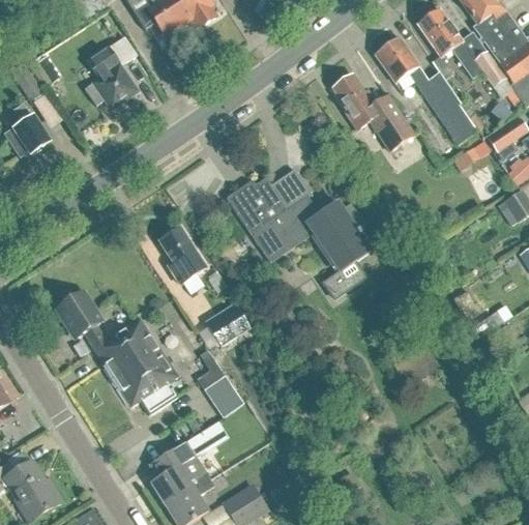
[(146,0),(148,3),(142,7),(158,32),(176,23),(176,24),(185,18),(190,25),(215,9),(209,0),(146,0)]
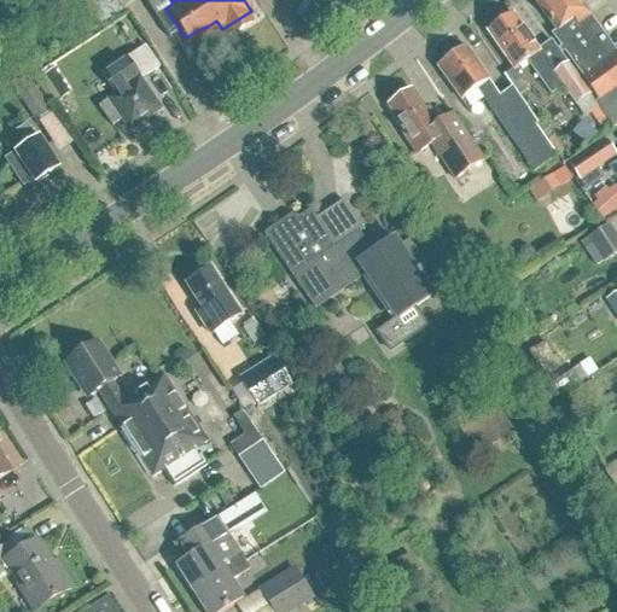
[(611,124),(616,120),(616,52),(580,0),(535,0),(556,29),(552,33),(583,77),(580,80),(611,124)]
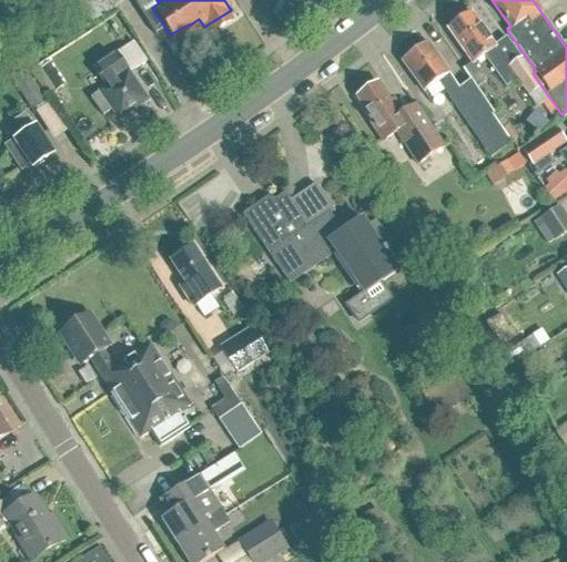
[(505,33),(493,42),(469,10),(446,27),(469,59),(471,61),(483,53),(505,83),(515,75),(506,63),(519,54),(505,33)]
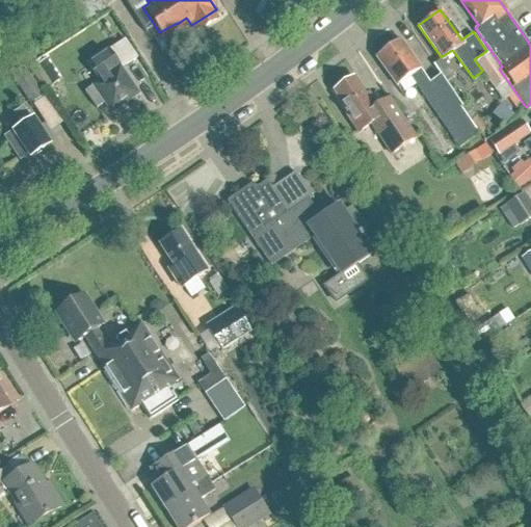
[(421,64),(400,36),(375,54),(395,82),(421,64)]
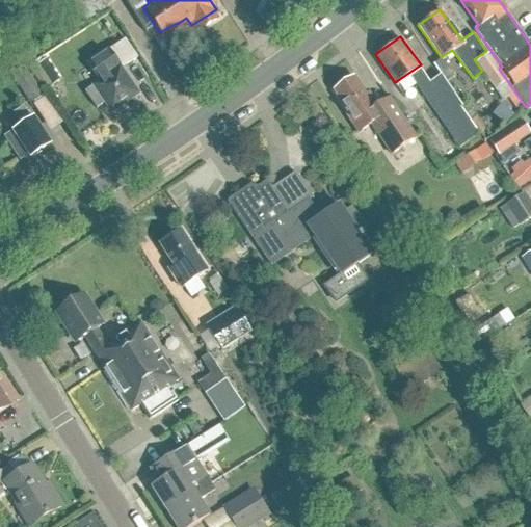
[(96,105),(104,99),(110,108),(135,90),(118,66),(121,63),(108,46),(86,61),(99,79),(84,88),(96,105)]
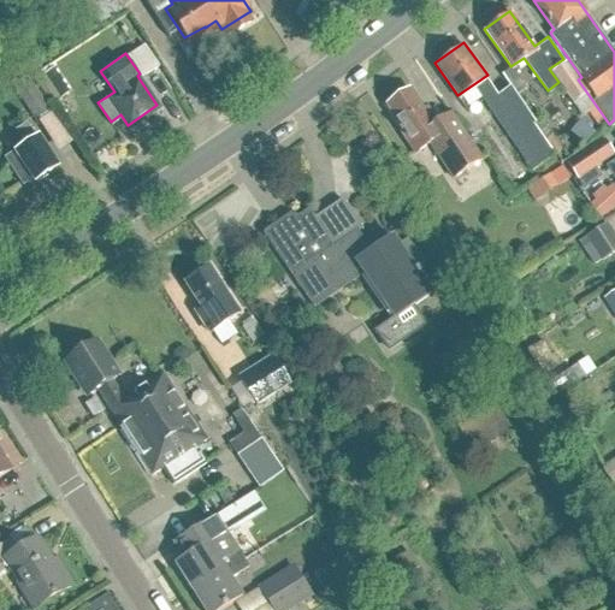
[(586,92),(562,60),(550,69),(573,101),(586,92)]
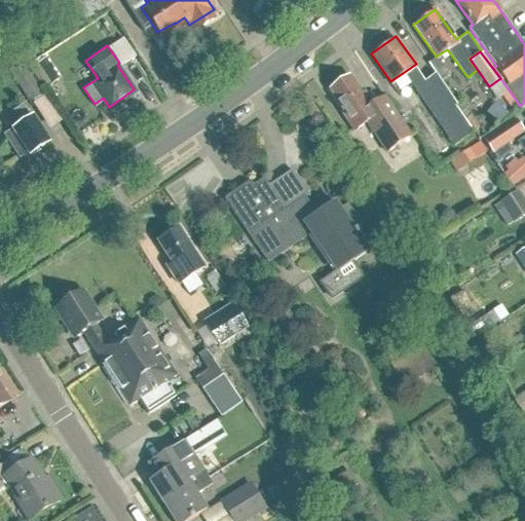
[(55,78),(39,54),(27,63),(43,87),(55,78)]
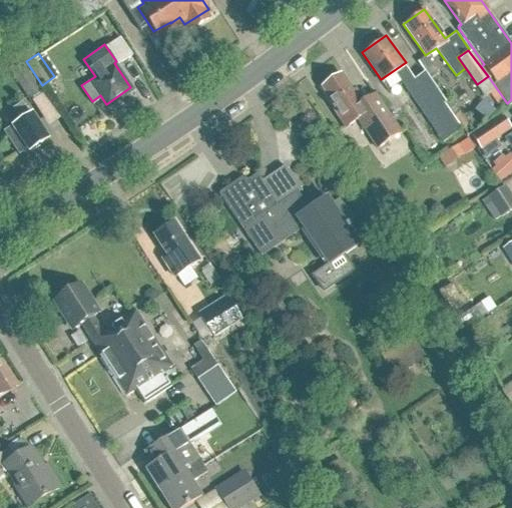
[(424,53),(417,58),(424,69),(429,75),(436,70),(425,55),(424,53)]
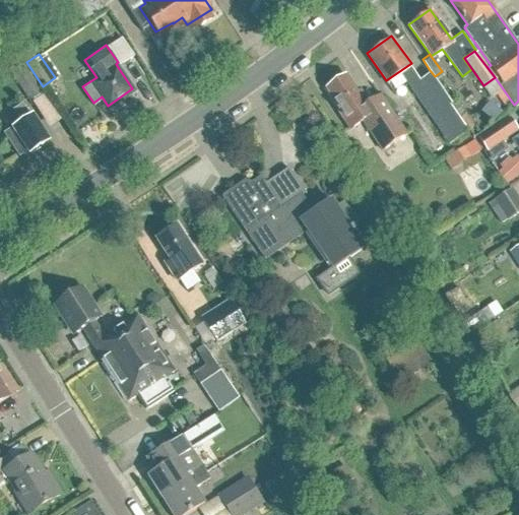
[(28,97),(41,88),(22,62),(10,70),(28,97)]
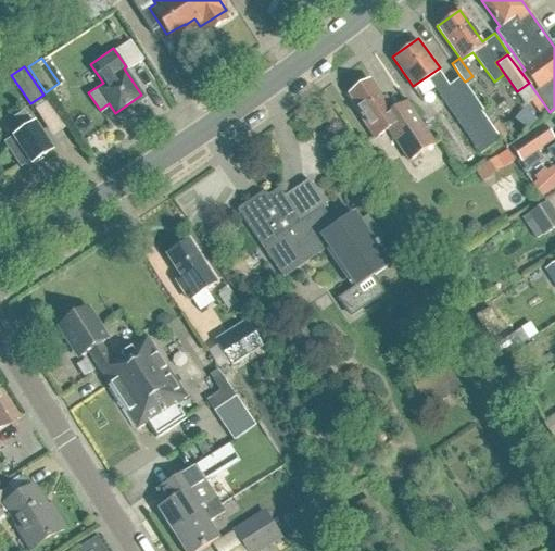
[(427,76),(479,151),(499,137),(480,110),(482,108),(465,82),(459,75),(449,83),(439,69),(427,76)]
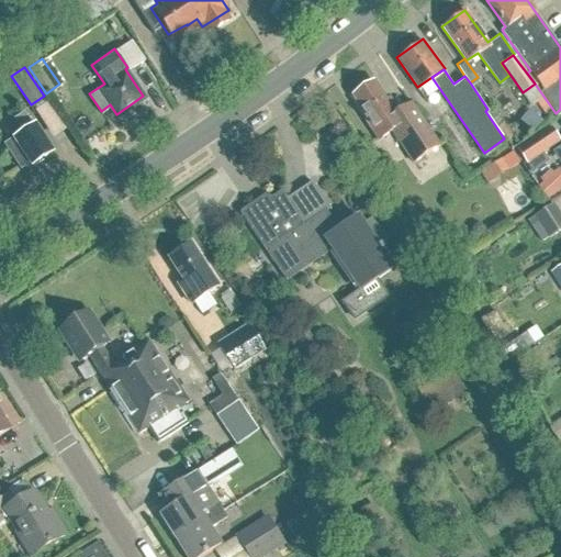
[(352,91),(350,92),(365,113),(361,115),(376,137),(390,127),(411,159),(437,143),(410,101),(396,110),(386,96),(384,98),(371,79),(362,85),(357,85),(354,86),(352,91)]
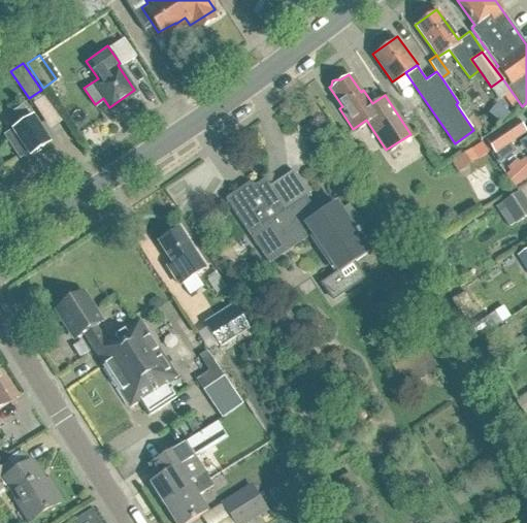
[(507,109),(493,98),(486,109),(499,120),(507,109)]
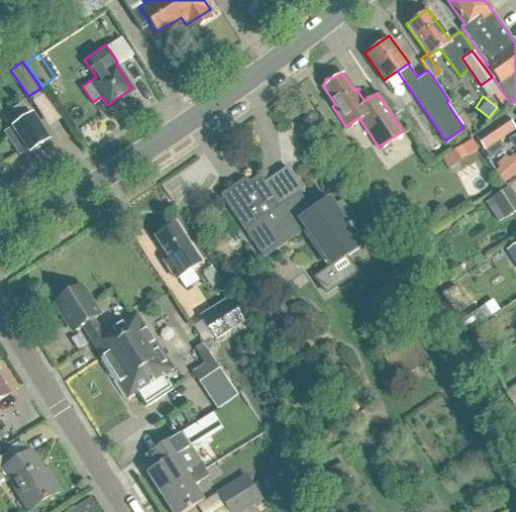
[(6,127),(2,129),(17,154),(18,154),(22,150),(27,147),(29,149),(30,148),(47,137),(43,130),(32,113),(30,114),(28,111),(27,109),(21,100),(12,106),(19,117),(19,118),(20,120),(13,124),(12,123),(6,127)]
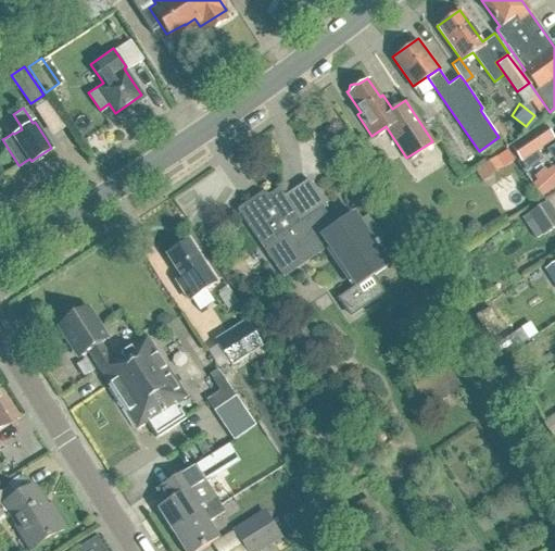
[(519,159),(552,137),(542,124),(511,146),(519,159)]
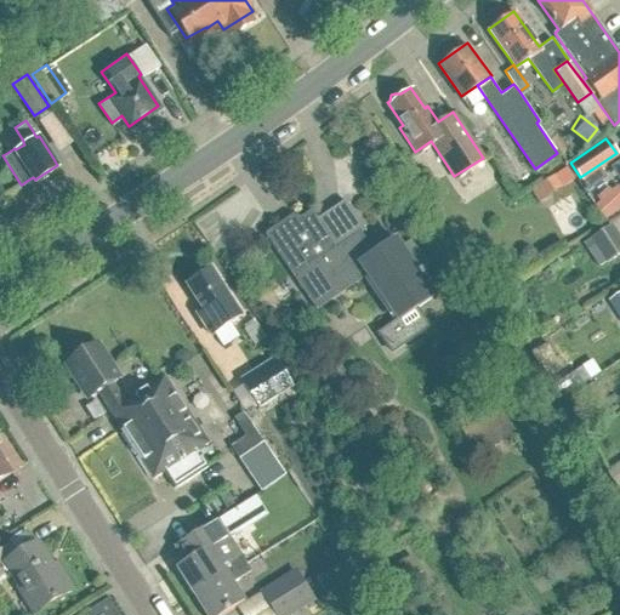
[(619,182),(619,152),(619,153),(619,154),(619,157),(608,165),(619,183),(619,182)]
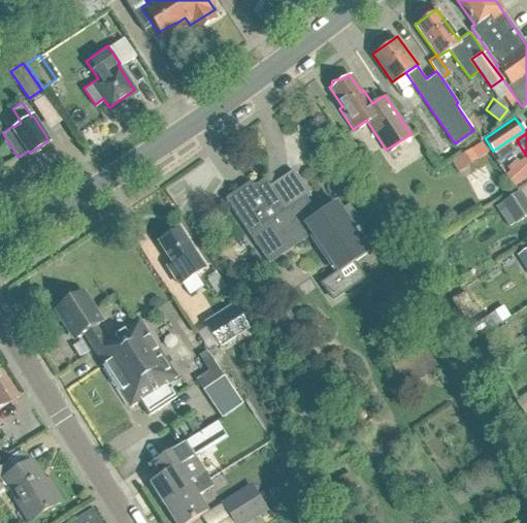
[(480,156),(474,144),(462,148),(468,160),(480,156)]
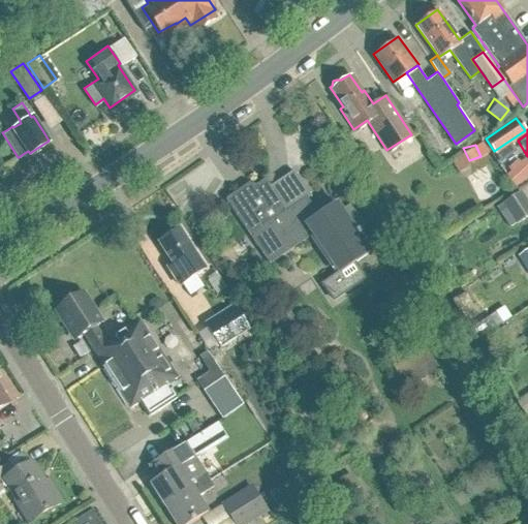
[(469,160),(463,148),(449,157),(455,170),(469,160)]
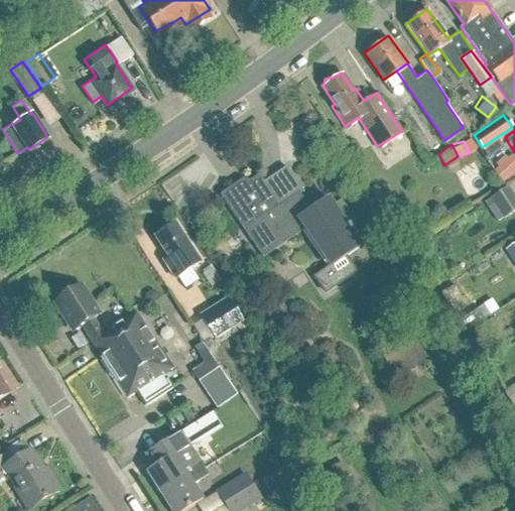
[(514,162),(503,149),(495,158),(505,171),(514,162)]
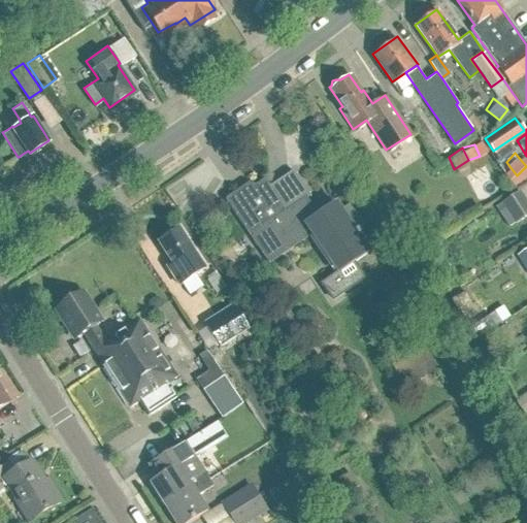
[(269,186),(264,178),(263,178),(264,180),(245,193),(242,188),(226,199),(225,198),(224,199),(267,261),(310,231),(336,269),(320,281),(332,298),(365,275),(354,259),(367,250),(358,235),(360,234),(356,228),(354,229),(335,202),(317,215),(304,197),(309,194),(292,170),(269,186)]
